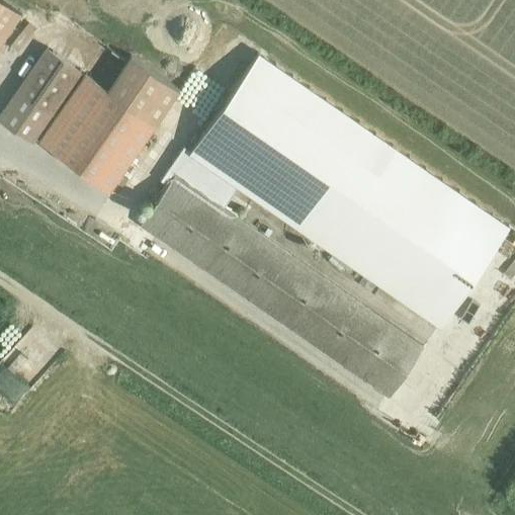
[(0,0),(0,49),(24,15),(1,0),(0,0)]
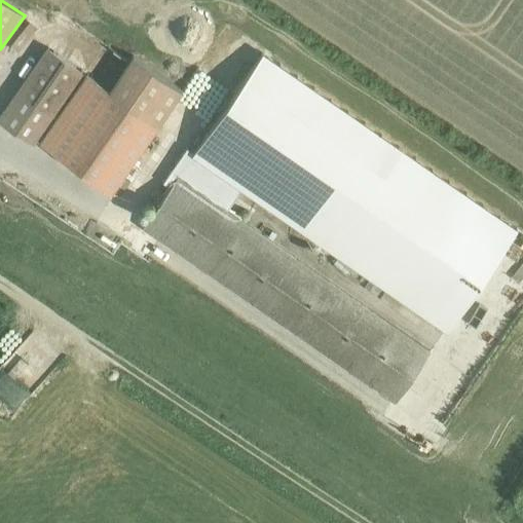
[(50,49),(0,122),(34,145),(83,72),(50,49)]
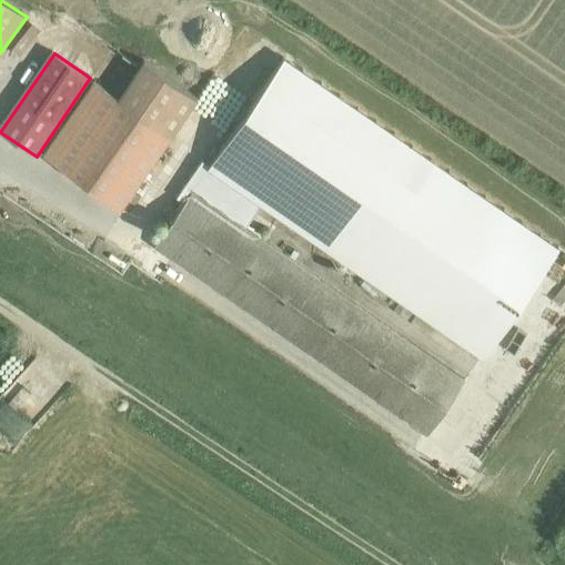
[(241,125),(212,168),(264,207),(486,360),(561,252),(285,61),(241,125)]
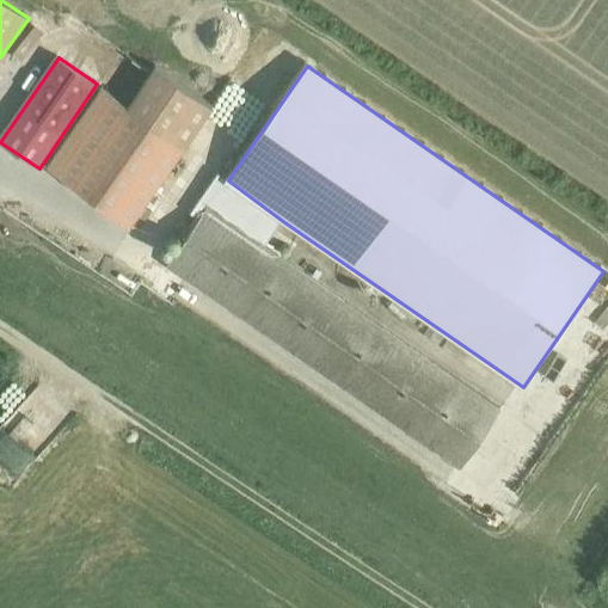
[(103,90),(50,169),(133,225),(186,146),(188,147),(215,109),(158,69),(130,108),(103,90)]
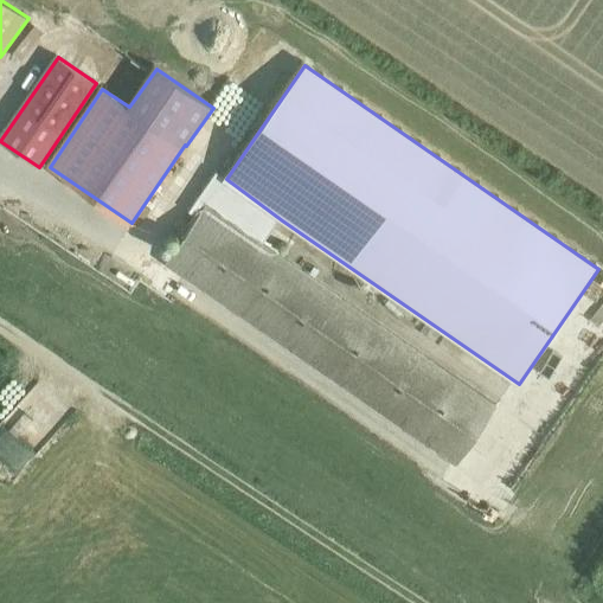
[(198,219),(167,265),(459,467),(499,409),(264,247),(282,220),(226,179),(218,174),(190,213),(198,219)]
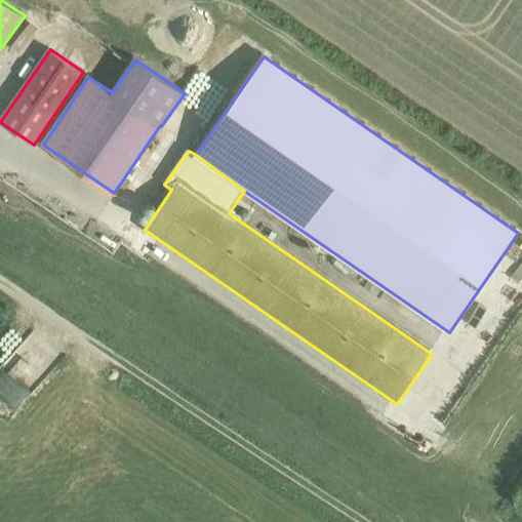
[(386,315),(436,347),(445,333),(394,302),(386,315)]
